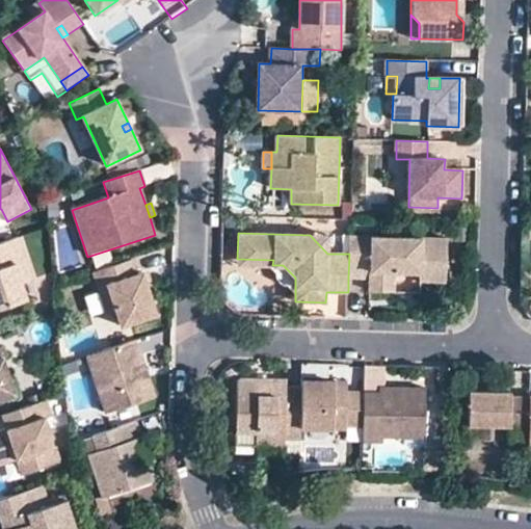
[(327,254),(327,235),(310,235),(327,254)]
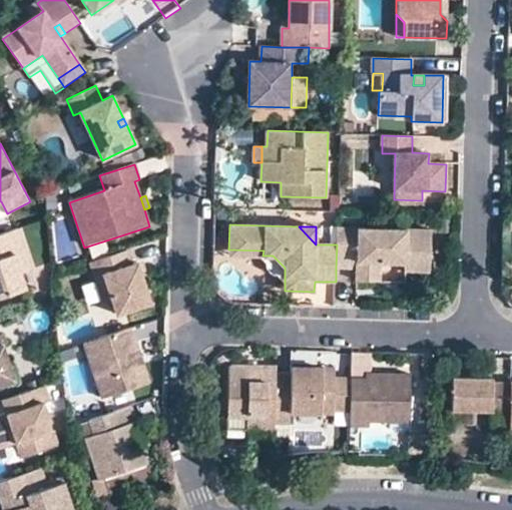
[(431,229),(337,227),(337,244),(336,268),(357,269),(357,281),(380,282),(381,262),(406,263),(406,256),(431,256),(431,229)]
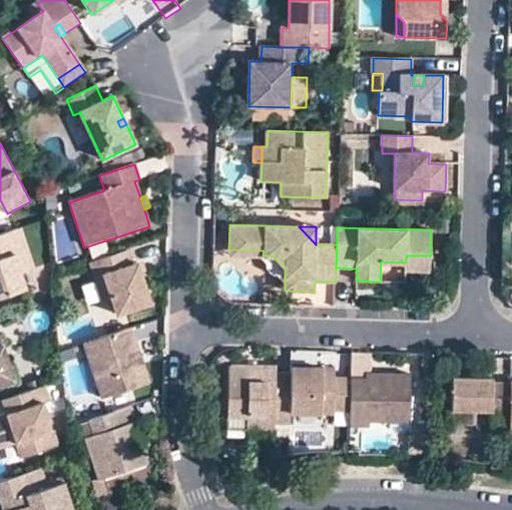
[(32,270),(19,228),(0,234),(0,298),(27,289),(22,274),(32,270)]
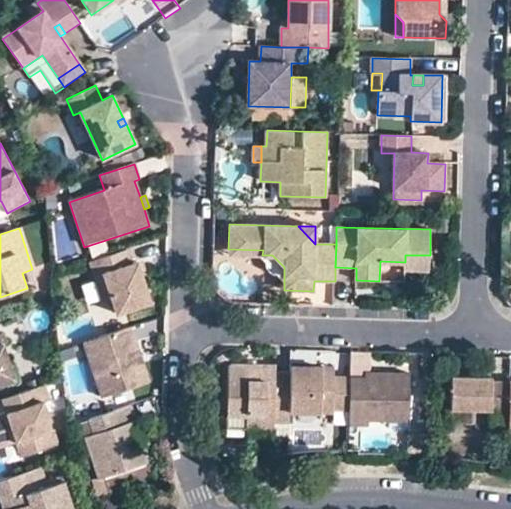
[(133,263),(128,249),(90,262),(103,300),(111,298),(117,315),(152,303),(138,262),(133,263)]
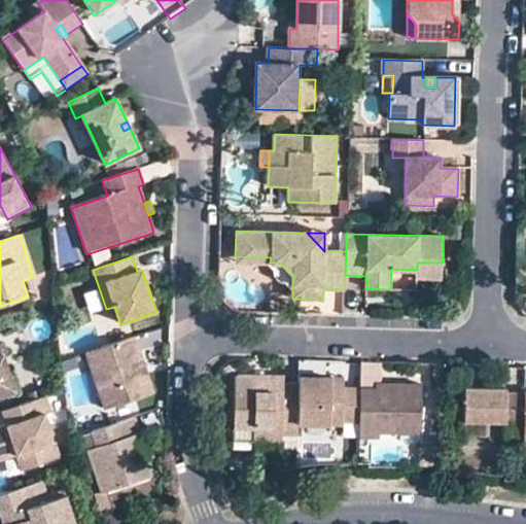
[(271,257),(235,256),(235,264),(265,265),(292,289),(292,275),(280,263),(270,263),(271,257)]
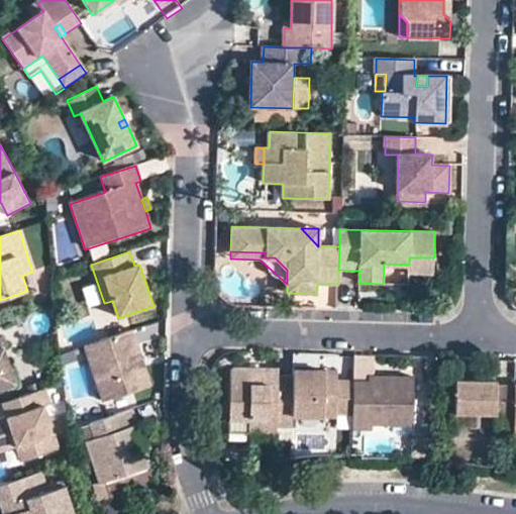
[(433,274),(434,258),(409,258),(409,265),(409,274),(433,274)]
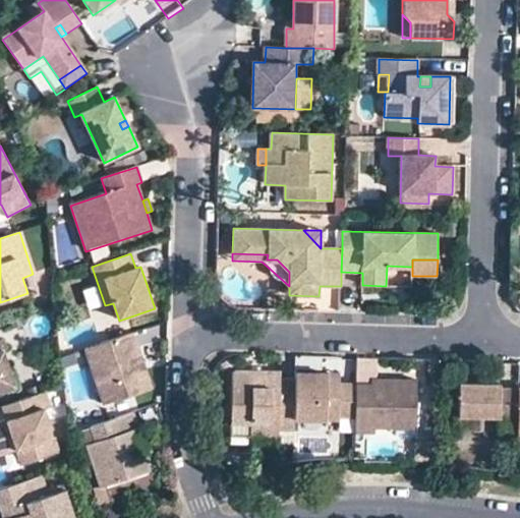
[(143,364),(133,334),(85,349),(104,405),(147,392),(138,366),(143,364)]
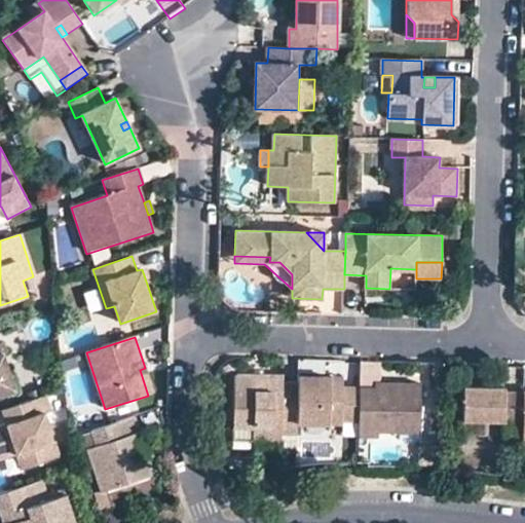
[(0,395),(0,394),(0,380),(11,376),(0,345),(0,344),(0,395)]
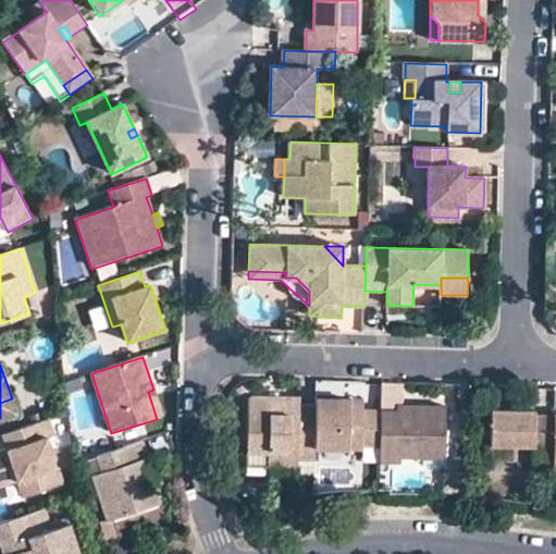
[(162,417),(153,390),(148,392),(157,419),(162,417)]
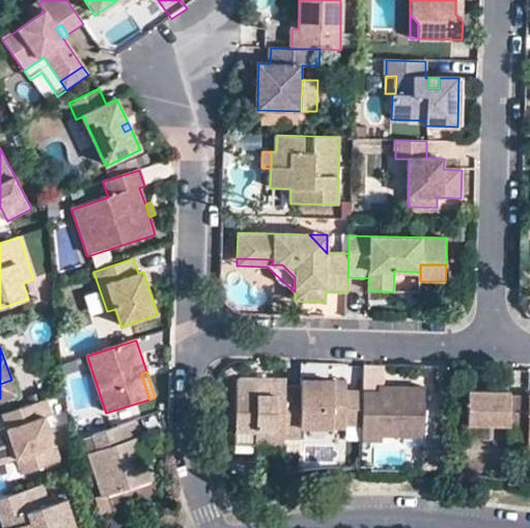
[(300,427),(301,388),(285,387),(285,380),(242,378),(239,380),(236,383),(235,433),(255,433),(255,446),(284,447),(284,454),(300,454),(300,427)]
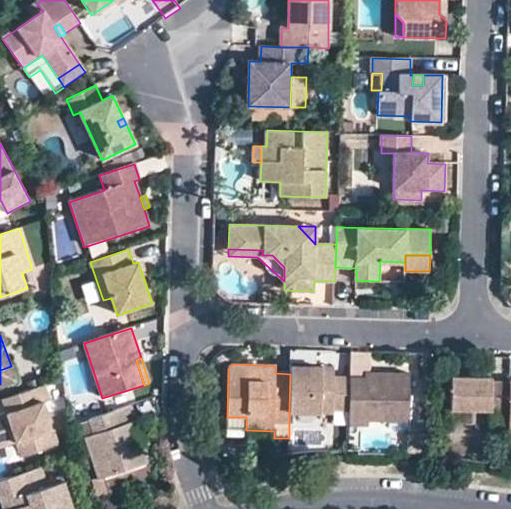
[(15,379),(11,366),(0,370),(0,383),(0,384),(15,379)]
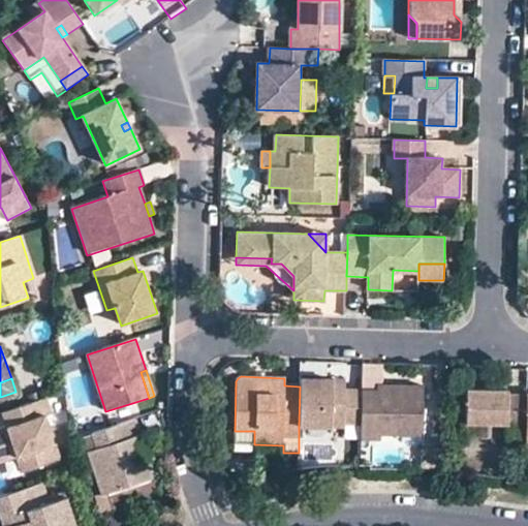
[(345,391),(333,391),(333,380),(300,379),(300,387),(299,426),(345,427),(345,424),(361,425),(362,391),(345,391)]
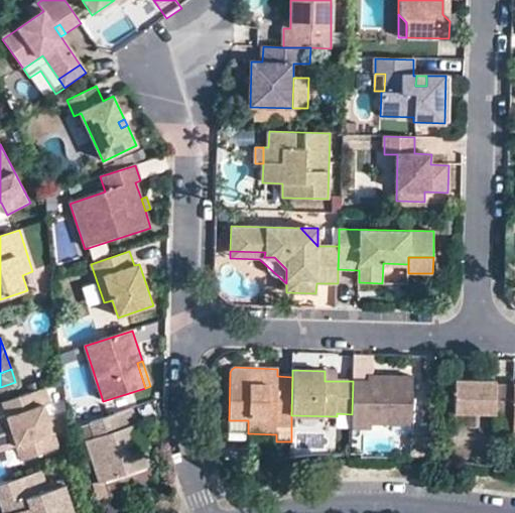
[(338,371),(325,371),(325,381),(337,381),(338,371)]
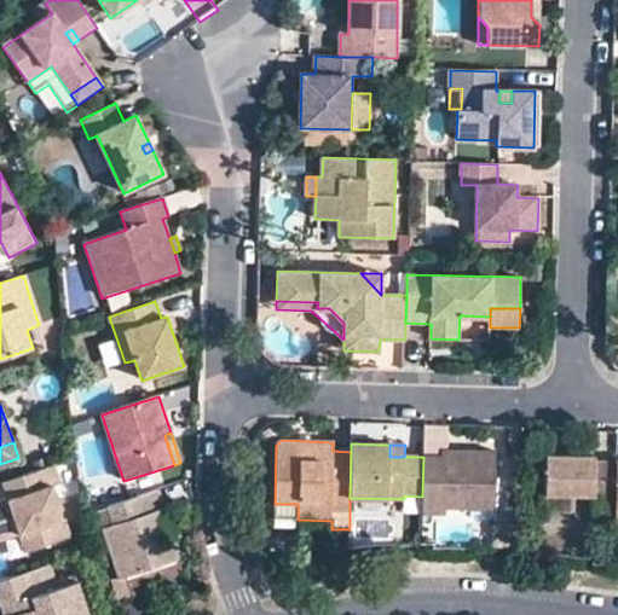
[(478,459),(462,458),(462,452),(443,451),(443,458),(423,457),(422,497),(422,515),(446,515),(446,509),(496,510),(497,453),(478,452),(478,459)]
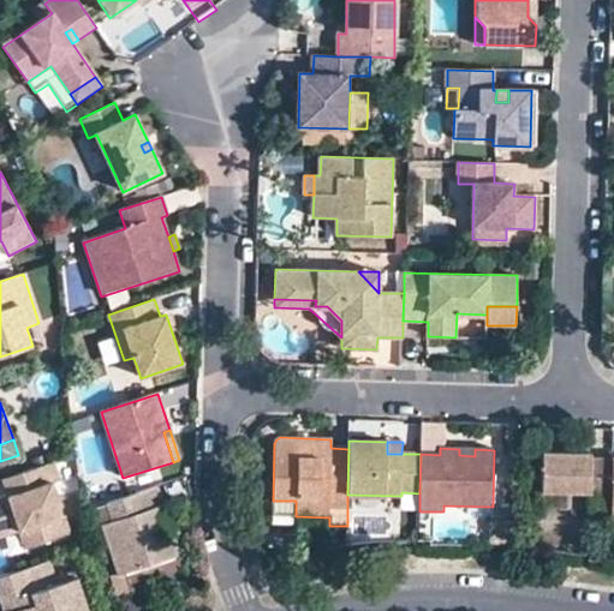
[(590,454),(541,453),(541,491),(613,493),(613,461),(590,461),(590,454)]
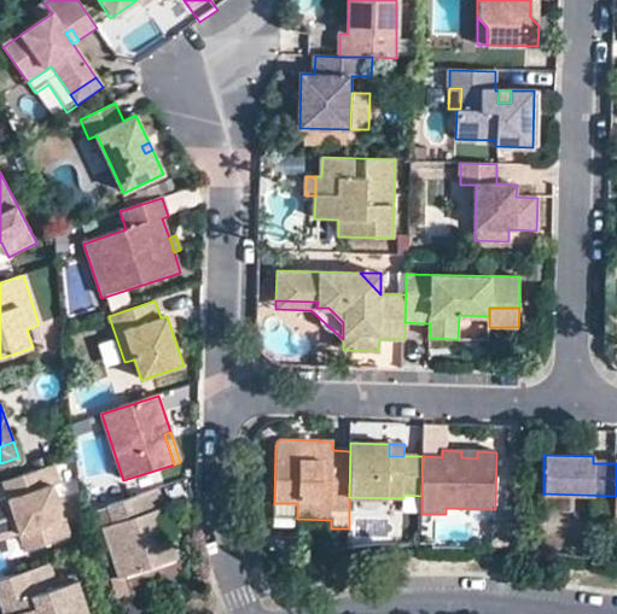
[(70,518),(59,484),(67,481),(60,462),(17,477),(23,496),(16,497),(0,502),(0,532),(24,525),(27,533),(35,530),(41,548),(71,537),(79,534),(73,518),(70,518)]
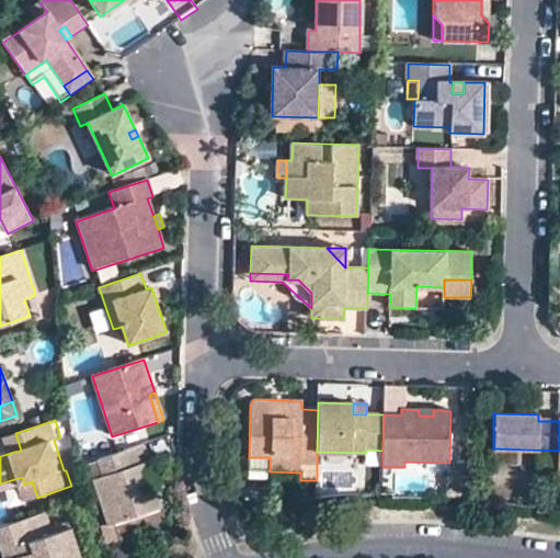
[(21,451),(15,433),(10,435),(14,452),(21,451)]
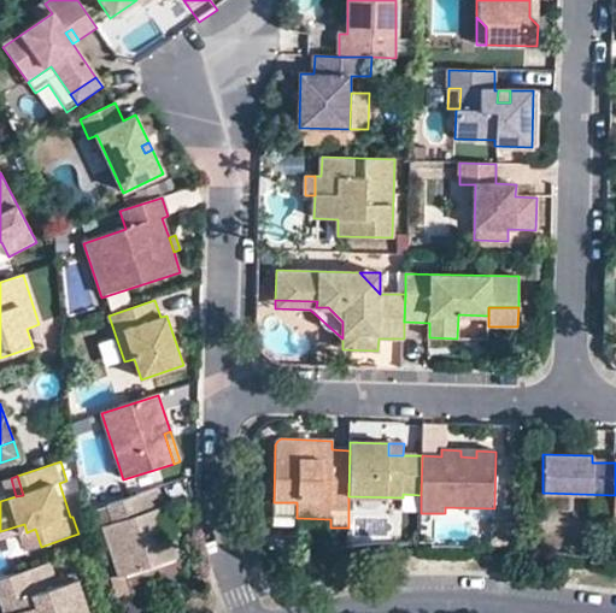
[(169,520),(158,489),(107,506),(113,524),(103,526),(119,578),(181,558),(174,537),(169,520)]
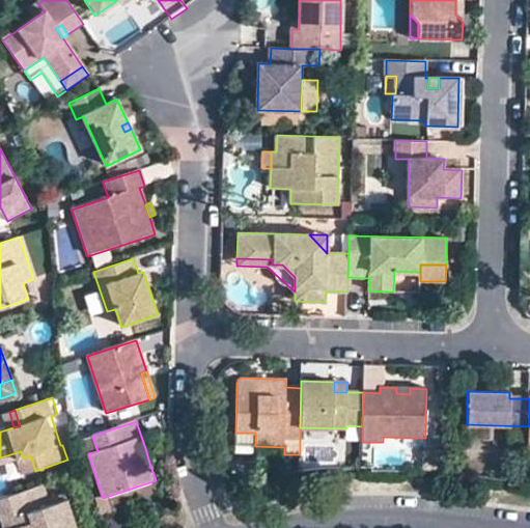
[(155,461),(150,447),(145,448),(149,463),(155,461)]
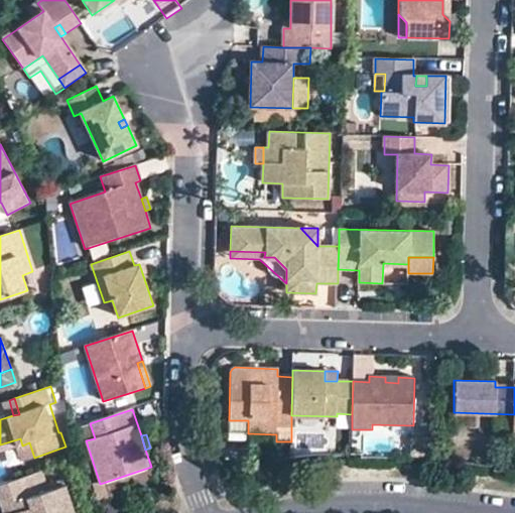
[(0,452),(22,445),(20,438),(0,444),(0,452)]
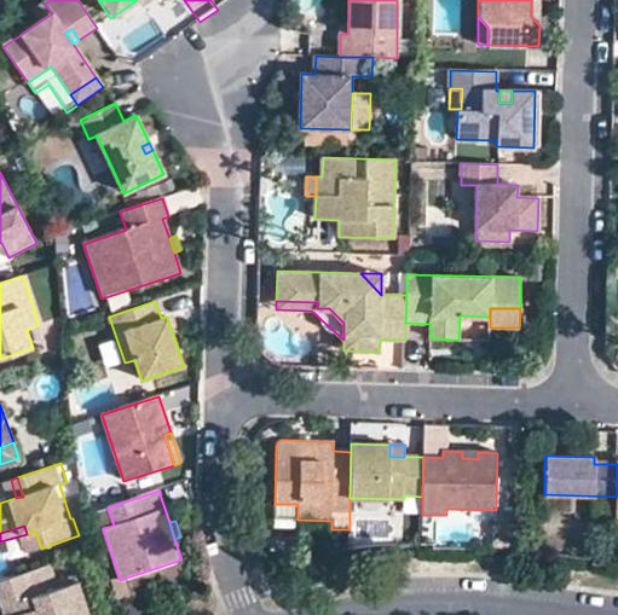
[(41,549),(35,531),(27,534),(32,551),(41,549)]
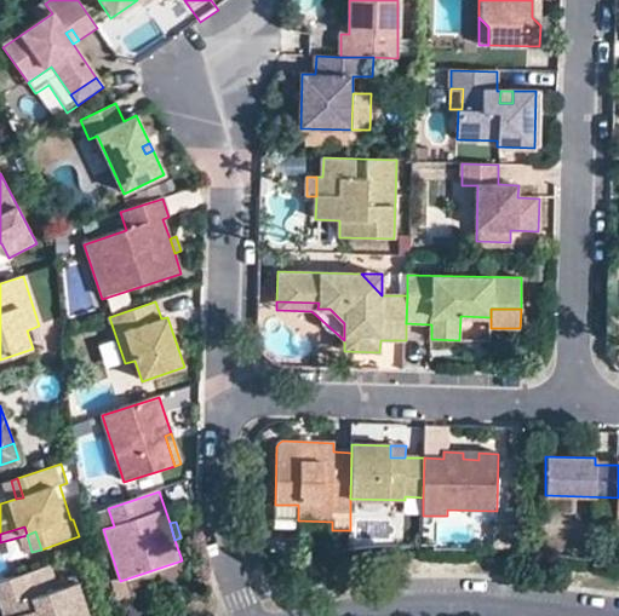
[(57,582),(51,565),(0,581),(0,605),(3,615),(90,615),(76,576),(57,582)]
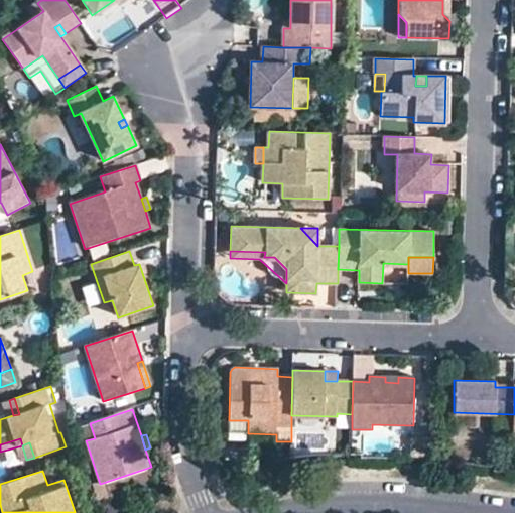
All buildings are outlined.
